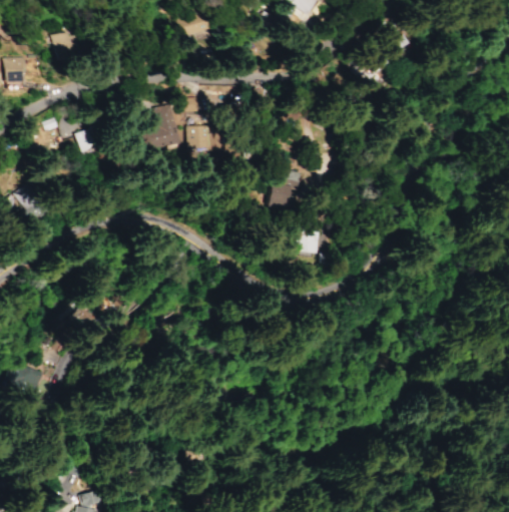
[(288,0),(308,17),(321,2),(318,0),(288,0)]
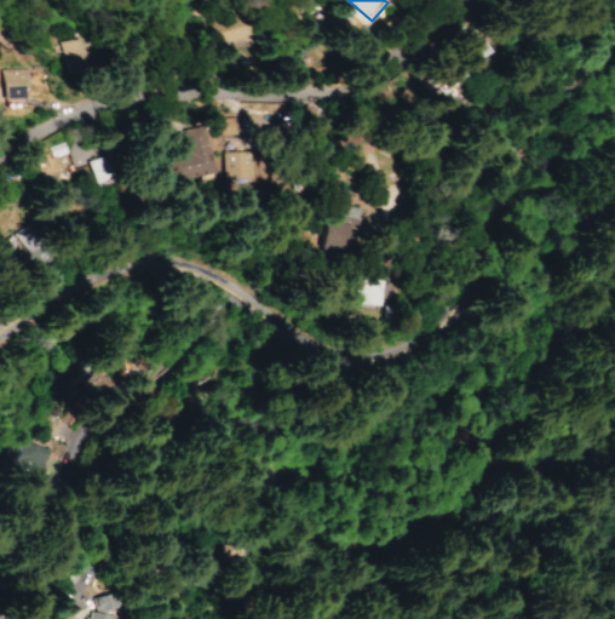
[(214,23),(222,49),(256,40),(249,15),(214,23)]
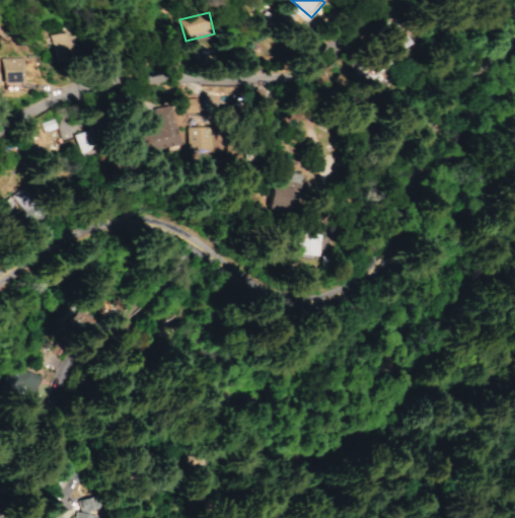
[(55,35),(73,33),(76,59),(57,61),(55,35)]
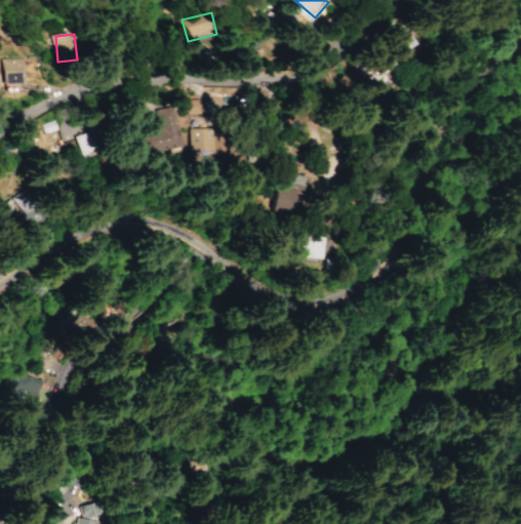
[(367,76),(383,90),(404,68),(390,53),(367,76)]
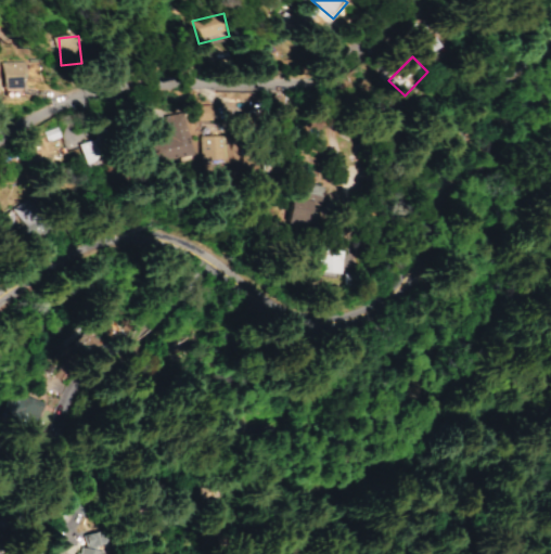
[(3,62),(4,92),(25,92),(24,61),(3,62)]
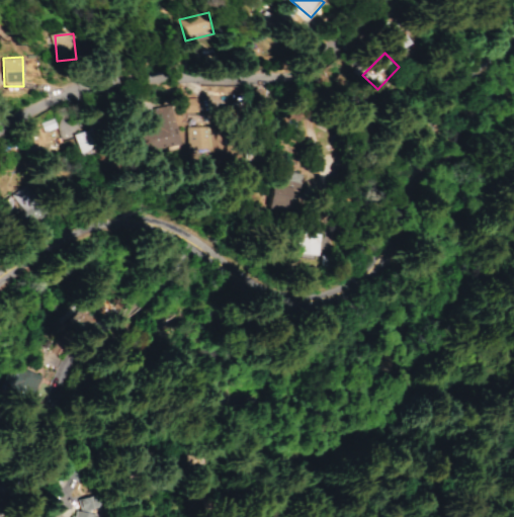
[(181,113),(199,113),(199,100),(181,99),(181,113)]
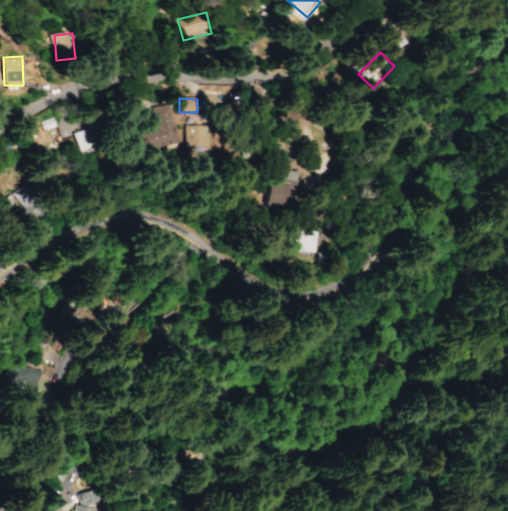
[(179,144),(172,105),(154,108),(157,127),(140,130),(144,150),(179,144)]
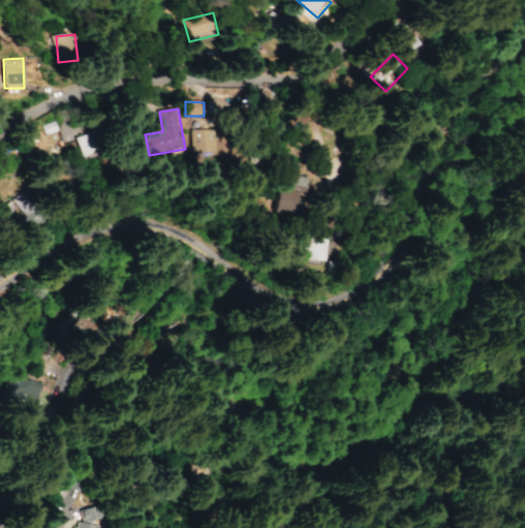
[(216,153),(215,130),(192,130),(193,154),(216,153)]
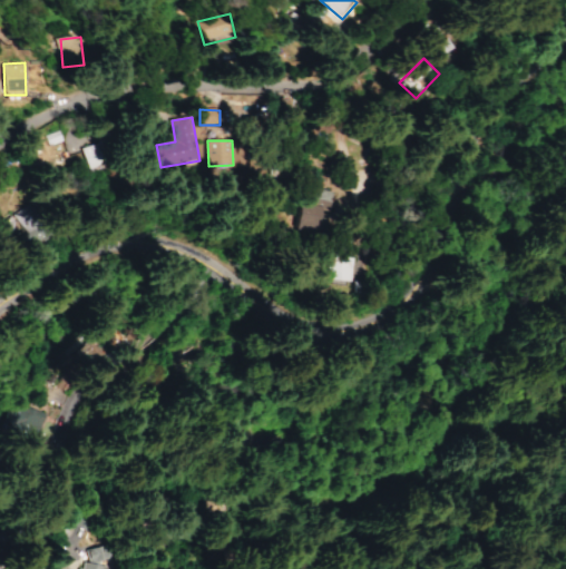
[(321,236),(324,219),(328,221),(334,192),(311,187),(308,204),(300,203),(294,231),(321,236)]
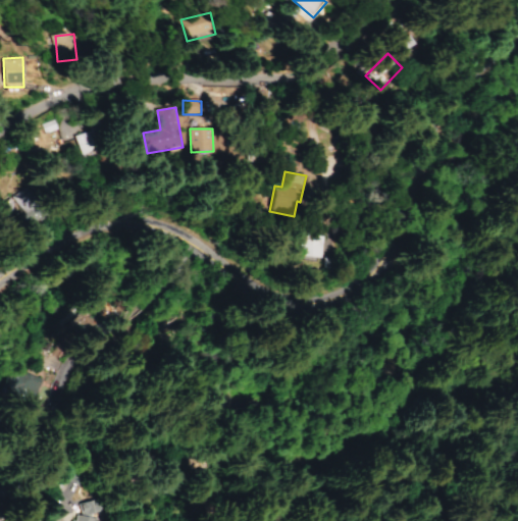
[(300,257),(322,258),(323,221),(302,220),(300,257)]
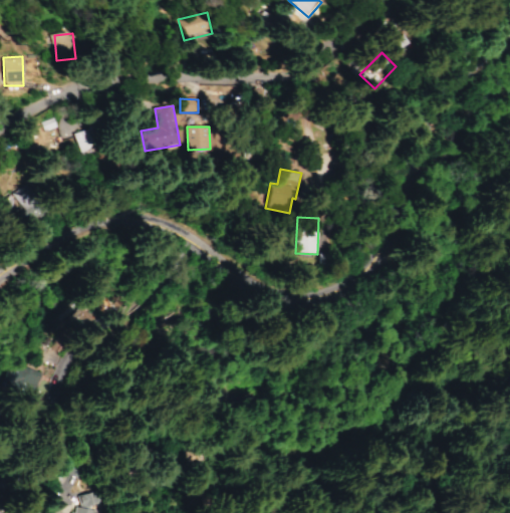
[(83,494),(80,508),(76,507),(74,512),(98,512),(99,511),(96,510),(98,496),(83,494)]
